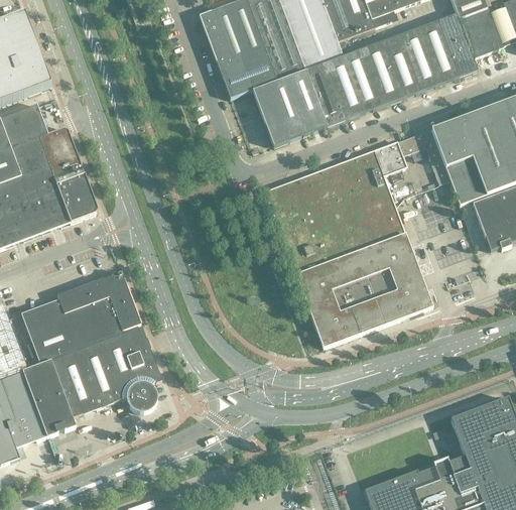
[(200,14),(230,96),(252,88),(276,79),(247,0),(236,0),(200,14)]
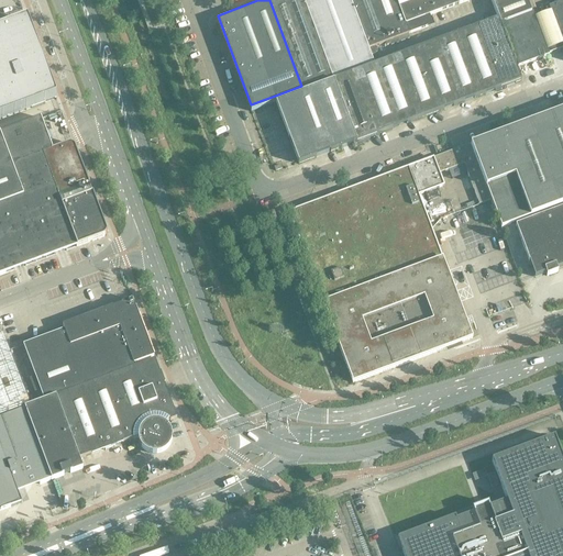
[(269,0),(301,86),(332,75),(304,0),(269,0)]
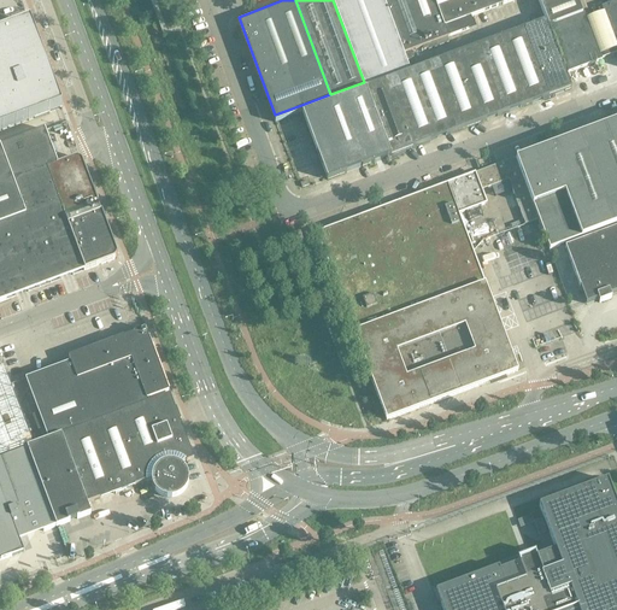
[(333,0),(364,82),(365,82),(387,74),(410,65),(406,53),(385,0),(333,0)]
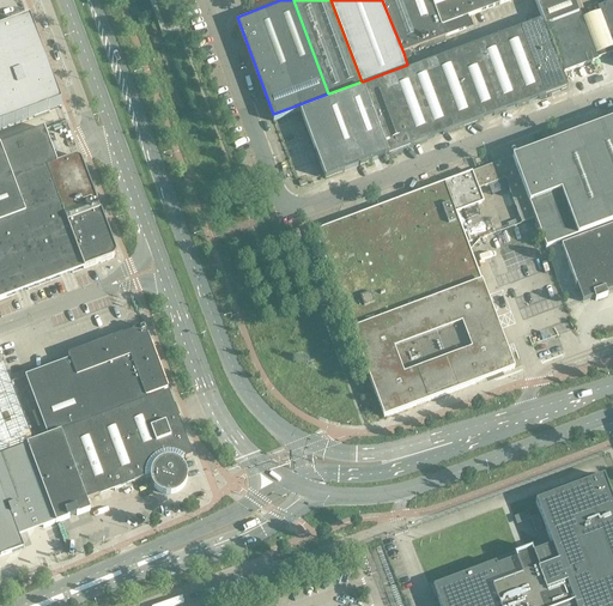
[(382,0),(404,53),(410,50),(407,43),(444,30),(441,19),(432,0),(382,0)]
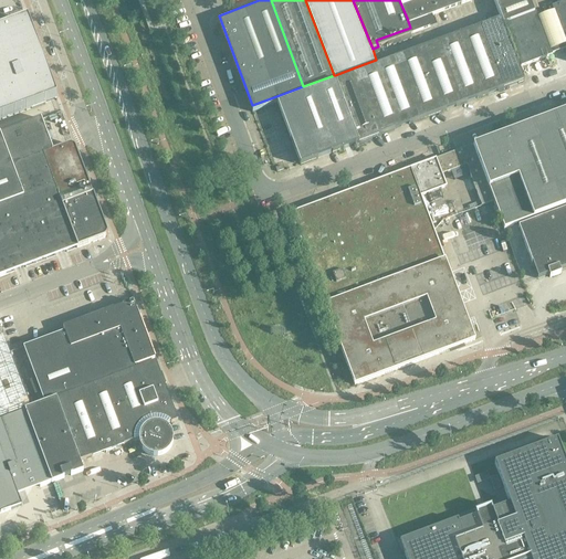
[(399,0),(407,18),(431,9),(456,0),(399,0)]
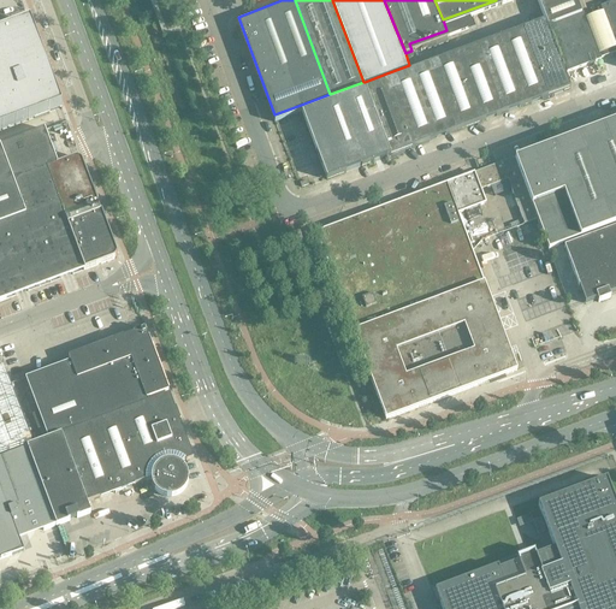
[(539,0),(548,21),(549,19),(581,7),(578,0),(539,0)]
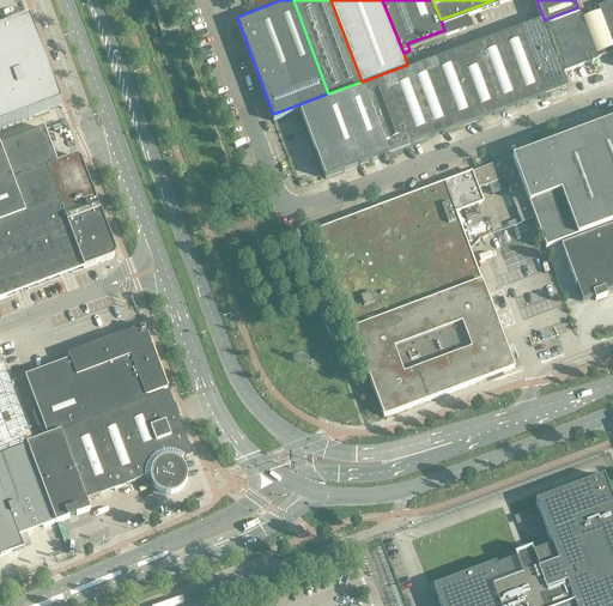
[(598,0),(600,6),(612,42),(612,0),(598,0)]
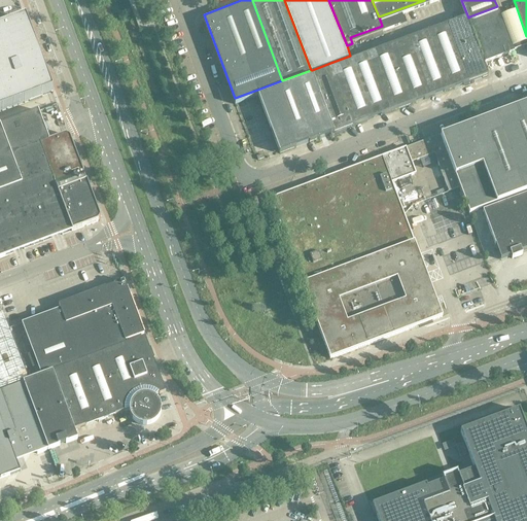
[(469,16),(485,57),(514,45),(514,44),(526,39),(526,36),(516,5),(500,10),(499,6),(497,6),(469,16)]
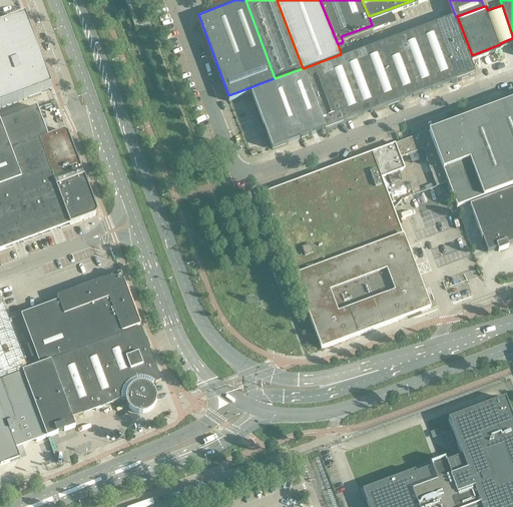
[(393,15),(391,8),(369,16),(372,25),(389,18),(389,17),(393,15)]
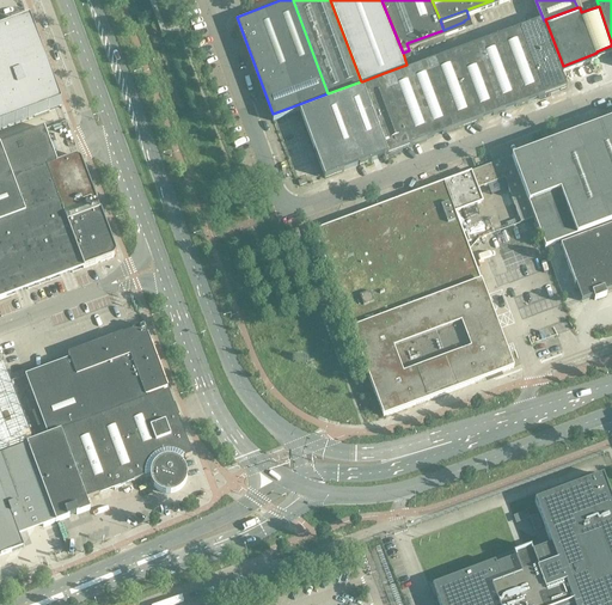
[(540,14),(518,23),(543,90),(565,81),(540,14)]
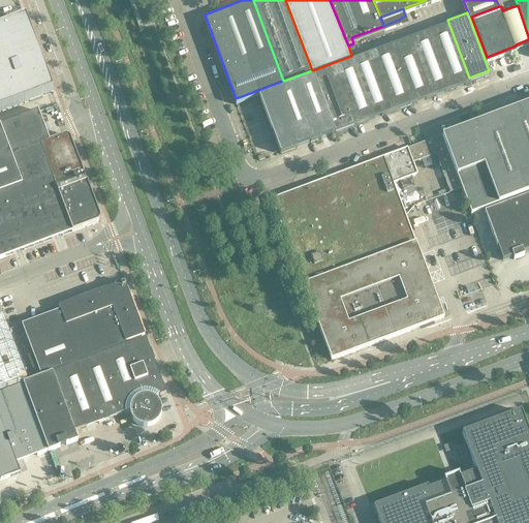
[(0,105),(53,87),(25,13),(0,22),(0,105)]
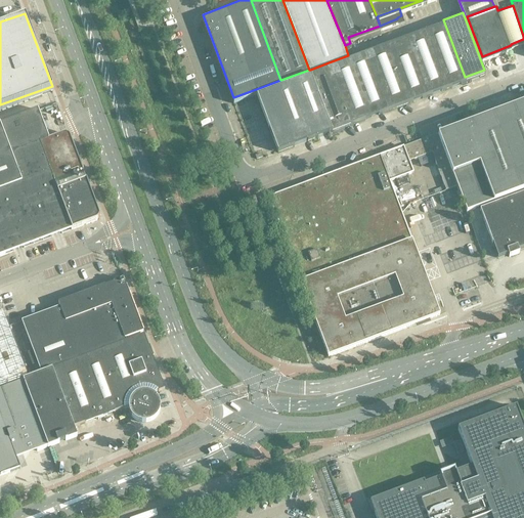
[(443,19),(424,27),(446,84),(465,77),(443,19)]
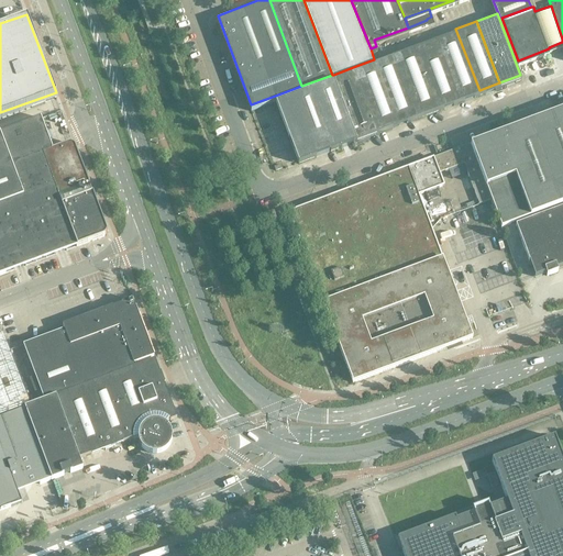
[(455,29),(427,40),(450,101),(479,90),(455,29)]
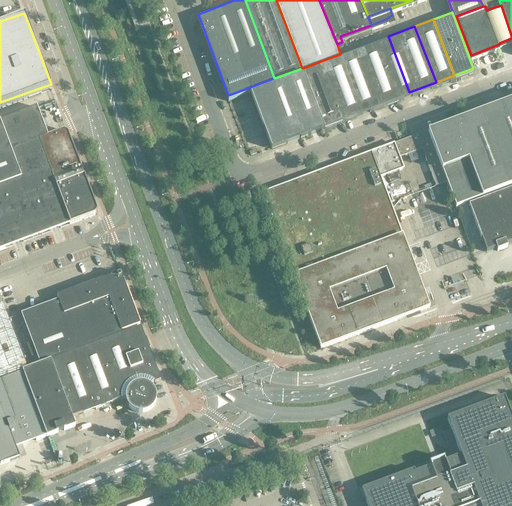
[(388,36),(358,47),(379,103),(409,92),(388,36)]
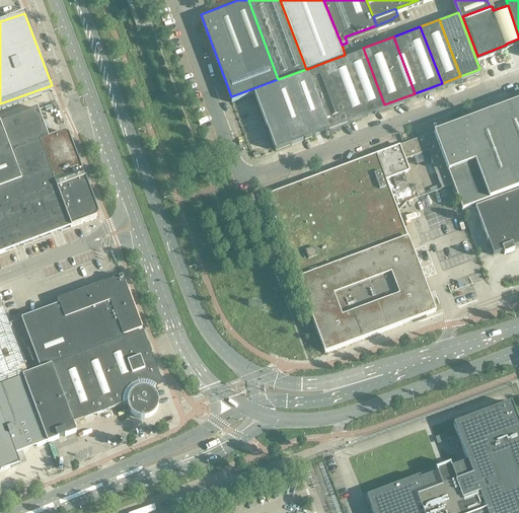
[(345,55),(325,62),(347,119),(384,104),(363,48),(345,55)]
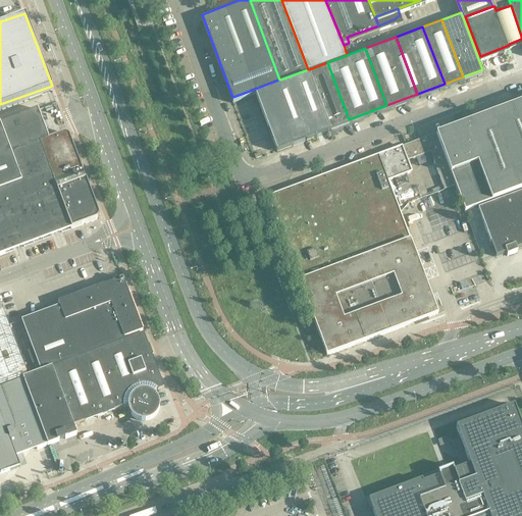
[(327,62),(309,69),(330,126),(349,119),(327,62)]
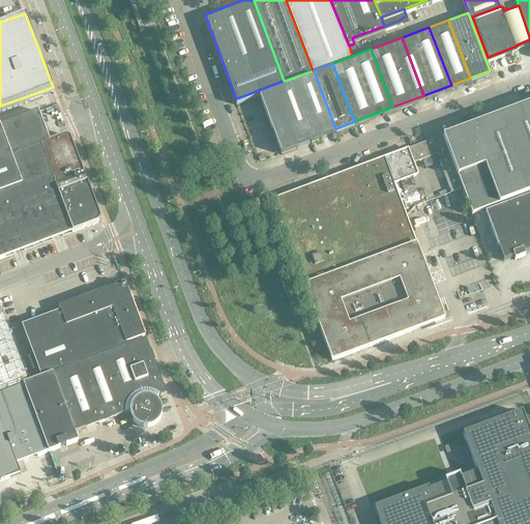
[(313,70),(284,81),(259,90),(281,149),(332,129),(335,128),(314,70),(313,70)]
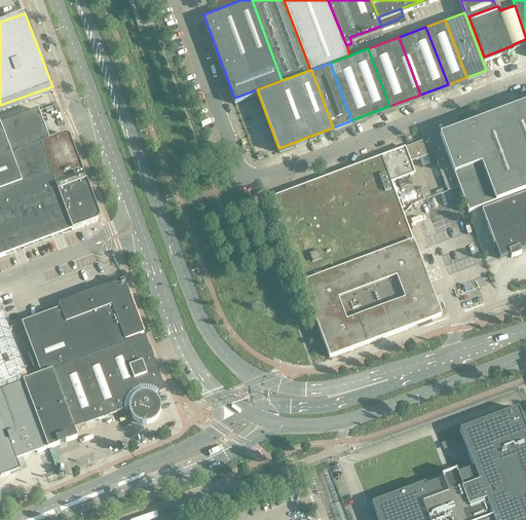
[(525,98),(440,131),(468,207),(525,185),(525,98)]
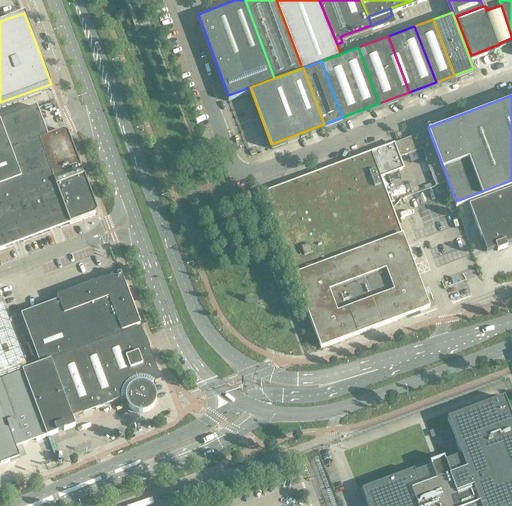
[(0,244),(5,243),(69,219),(95,209),(96,205),(97,205),(67,127),(63,125),(47,131),(37,102),(17,109),(0,115),(0,244)]
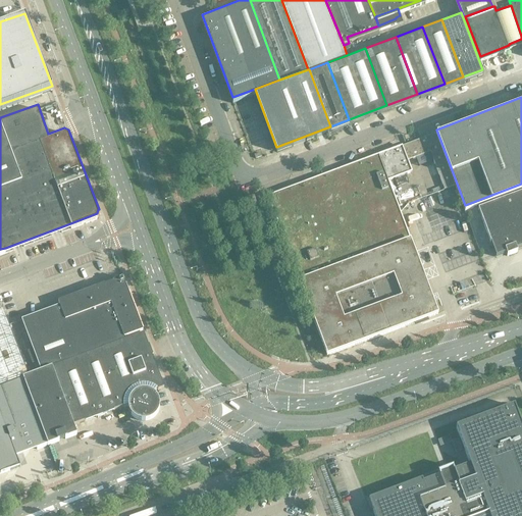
[(435,129),(402,141),(407,155),(430,146),(445,184),(455,179),(435,129)]
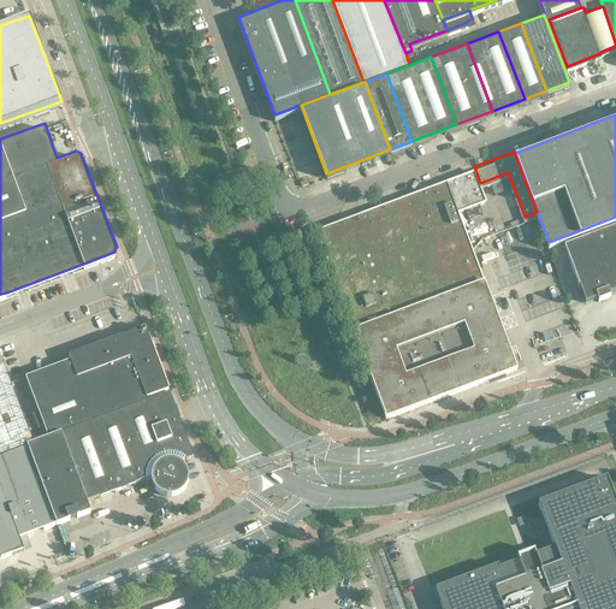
[(474,166),(315,226),(353,325),(483,277),(457,208),(486,197),(480,183),(474,166)]
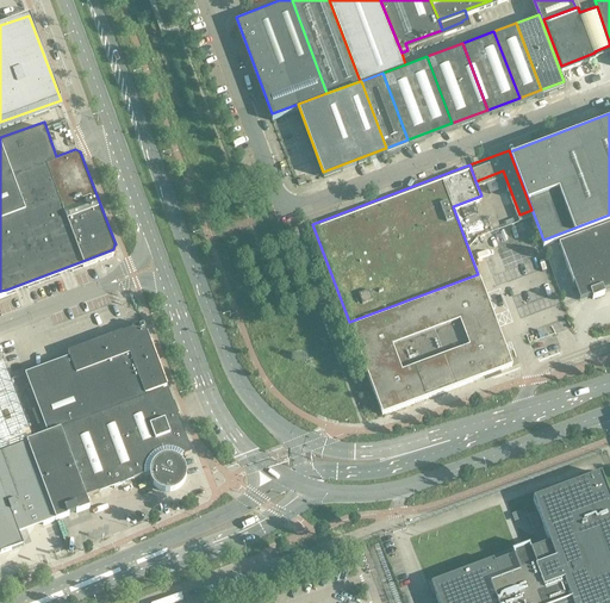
[(609,218),(559,238),(579,293),(591,290),(592,292),(604,288),(603,285),(609,281),(609,218)]
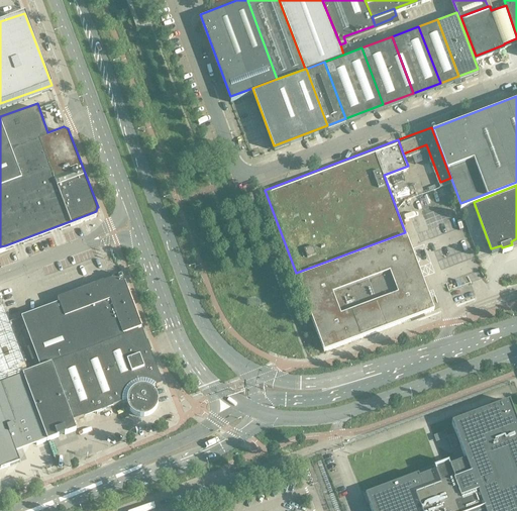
[(405,232),(296,273),(324,346),(433,305),(405,232)]
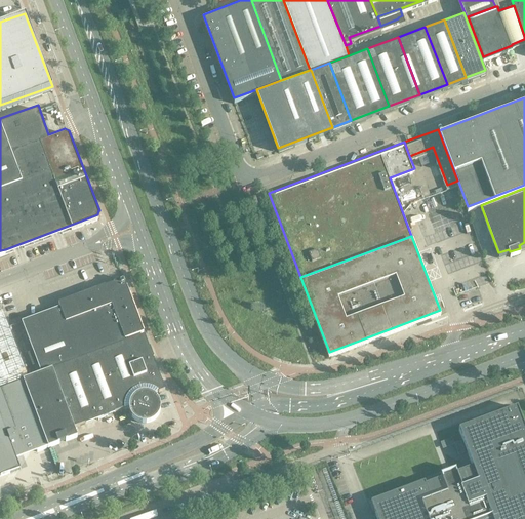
[(123,274),(58,298),(59,303),(66,318),(112,301),(125,337),(144,330),(123,274)]
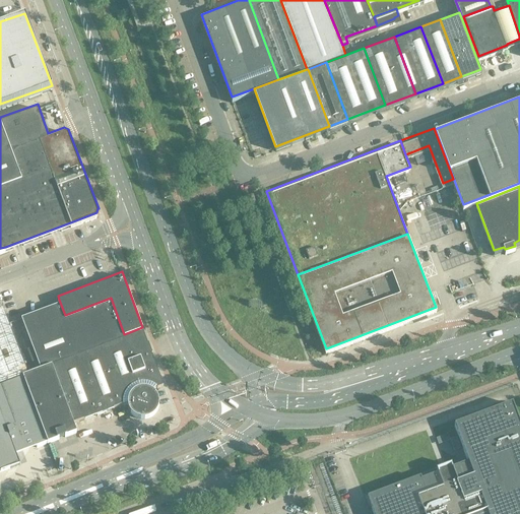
[(59,300),(21,314),(41,365),(52,361),(124,334),(111,298),(65,315),(59,300)]
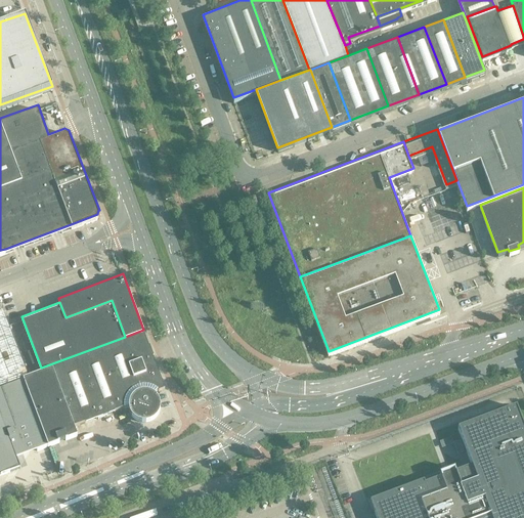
[(125,337),(52,363),(74,422),(124,402),(125,408),(130,406),(133,412),(136,415),(139,416),(143,417),(148,417),(153,415),(156,412),(158,408),(159,405),(160,402),(160,398),(159,396),(158,393),(156,391),(154,389),(157,386),(158,386),(164,384),(143,330),(125,337)]
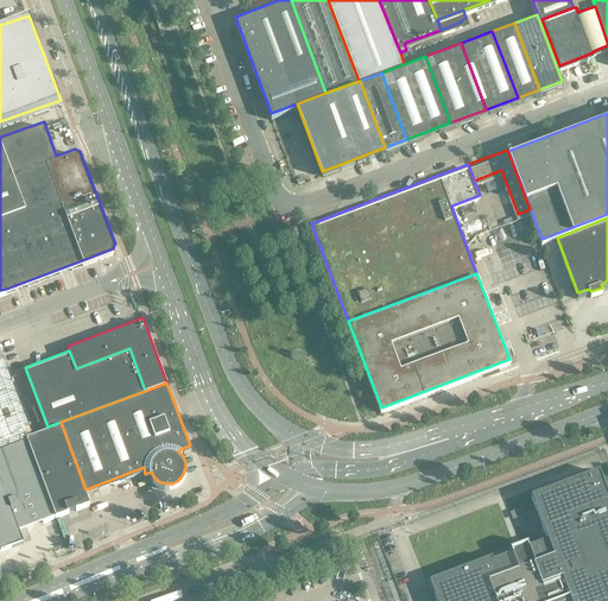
[(48,426),(26,435),(55,512),(89,499),(86,489),(61,422),(48,426)]
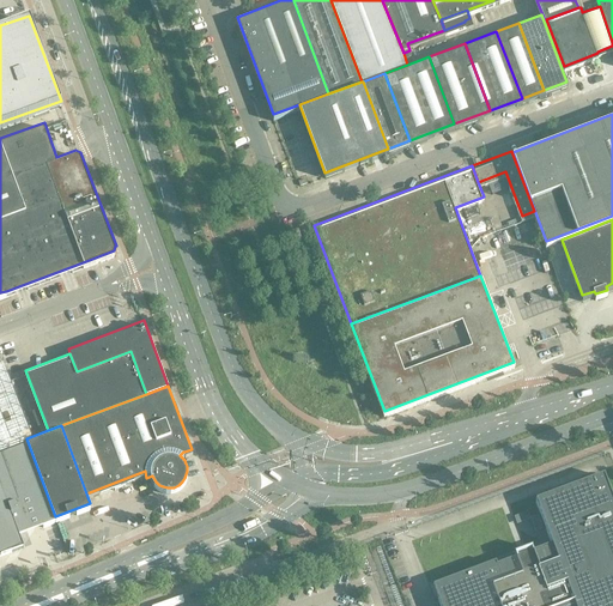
[(0,449),(24,511),(13,516),(19,531),(55,516),(26,438),(18,442),(12,426),(1,430),(8,446),(0,449)]
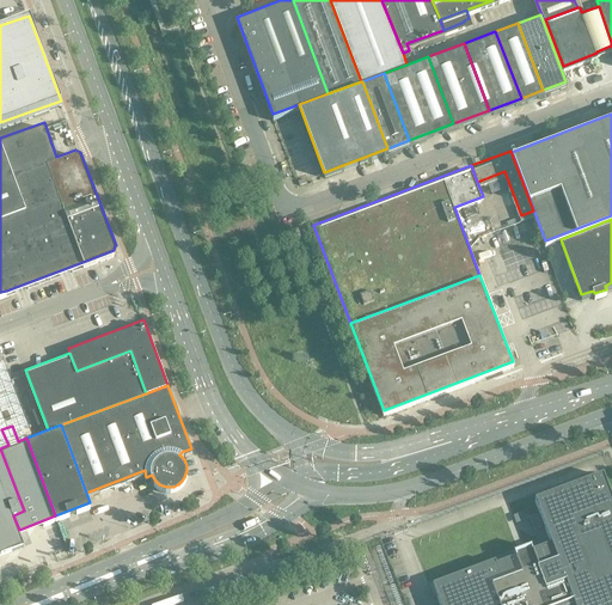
[(0,448),(0,548),(1,548),(23,541),(19,530),(13,515),(24,511),(0,448)]
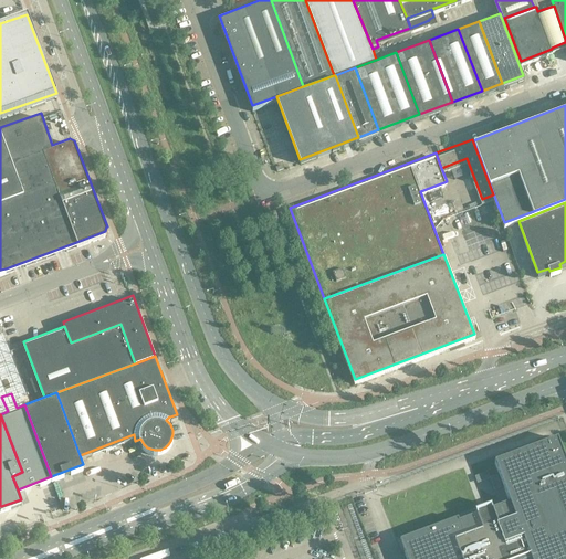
[(565,558),(565,456),(557,433),(522,446),(505,453),(494,457),(506,489),(509,495),(510,497),(492,504),(491,501),(491,499),(485,502),(485,503),(480,505),(479,504),(474,506),(474,507),(475,507),(477,509),(475,510),(458,516),(458,514),(452,515),(448,517),(431,523),(399,535),(404,545),(404,546),(408,558),(565,558)]
